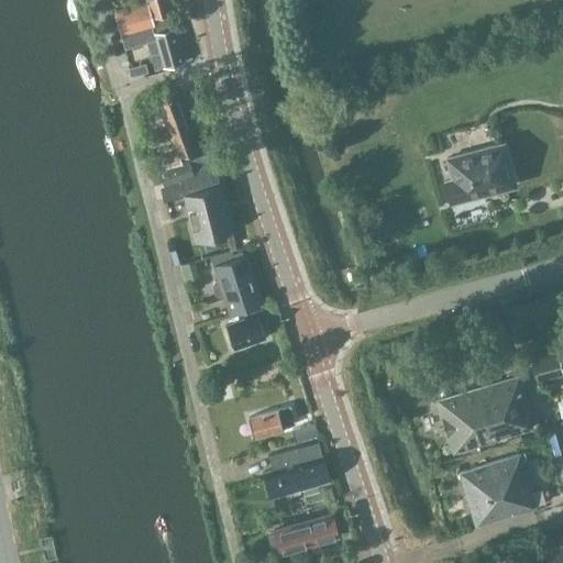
[(120,34),(169,22),(168,14),(172,13),(167,0),(145,0),(147,4),(114,13),(120,34)]
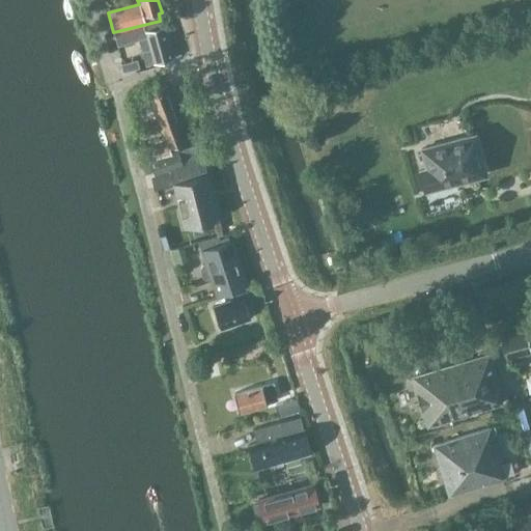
[(162,27),(160,21),(113,32),(116,43),(117,45),(145,37),(149,50),(142,52),(145,65),(174,58),(165,26),(162,27)]
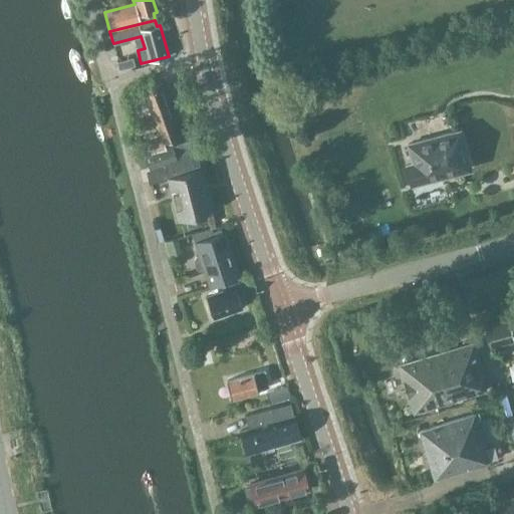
[(168,140),(180,135),(161,82),(142,90),(143,91),(130,96),(136,112),(149,107),(159,133),(146,138),(152,153),(170,147),(168,140)]
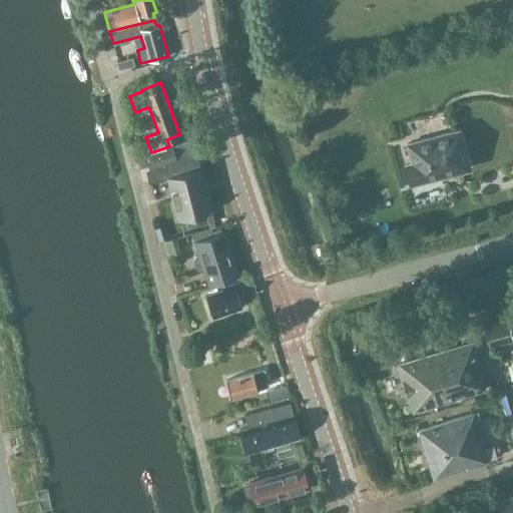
[(441,176),(440,173),(468,165),(458,130),(407,144),(412,163),(404,165),(410,185),(441,176)]
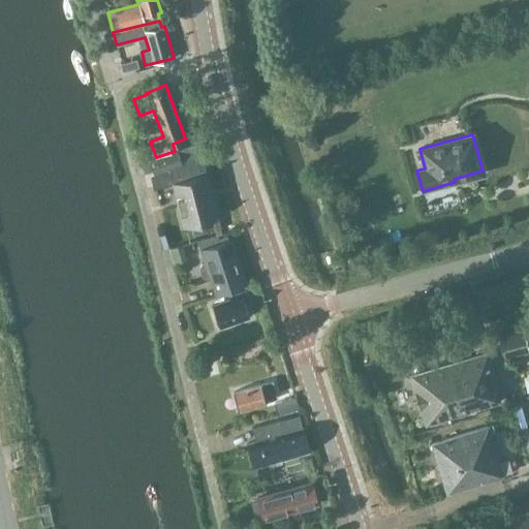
[(147,162),(146,163),(151,176),(179,165),(174,152),(147,162)]
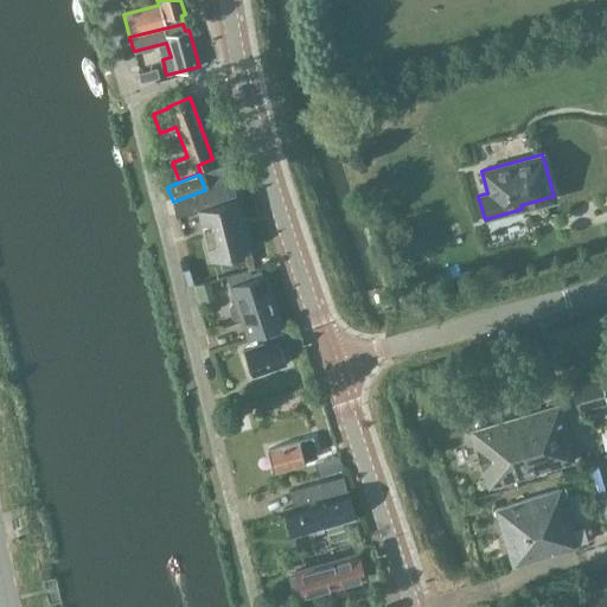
[(232,183),(196,193),(200,209),(197,209),(210,260),(249,250),(237,199),(232,183)]
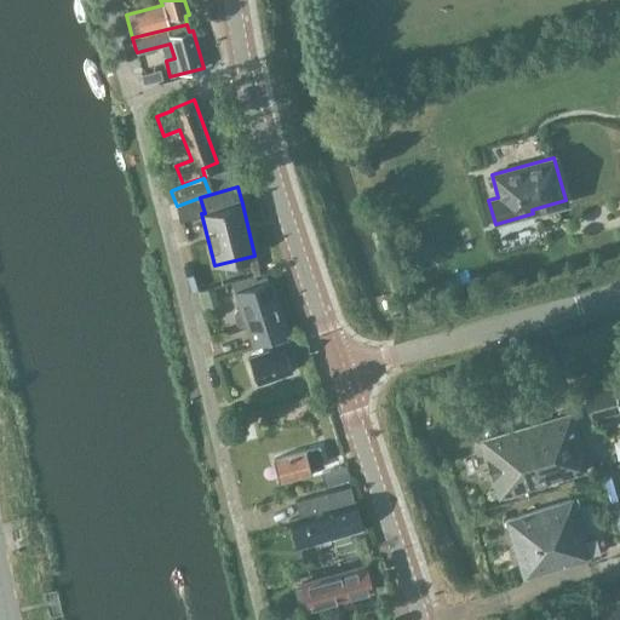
[(254,260),(216,271),(219,285),(231,281),(235,292),(234,292),(239,306),(235,308),(233,314),(235,323),(241,326),(244,325),(251,346),(290,333),(271,280),(268,281),(267,277),(257,280),(256,275),(258,274),(254,260)]
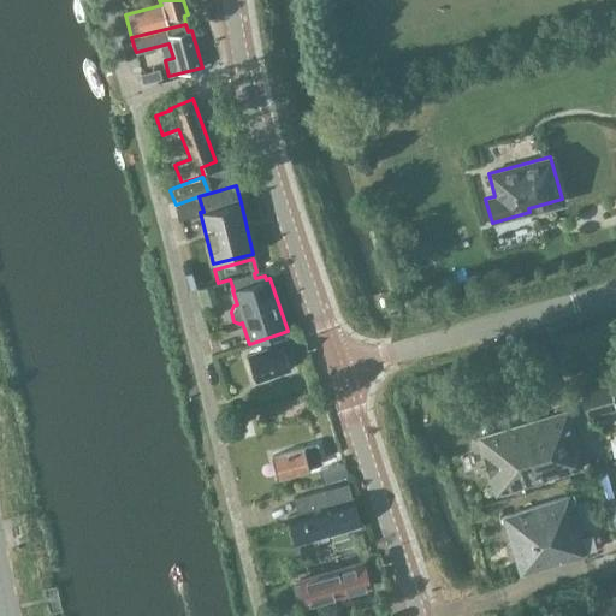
[(284,350),(290,348),(286,337),(265,344),(267,350),(249,356),(256,375),(271,371),(273,377),(291,371),(284,350)]
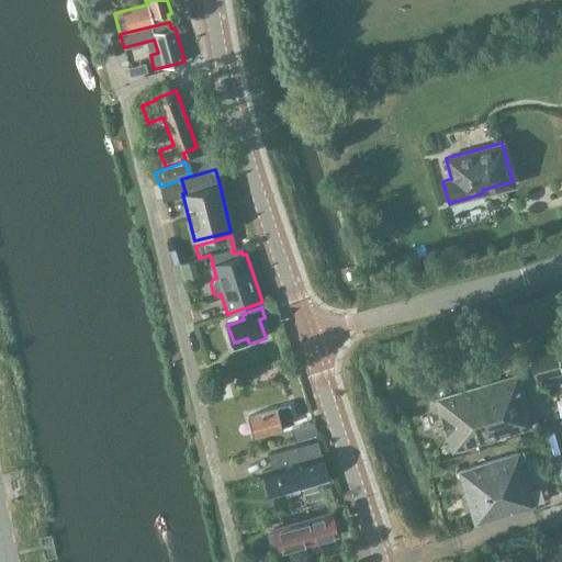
[(536,380),(561,372),(555,349),(529,357),(536,380)]
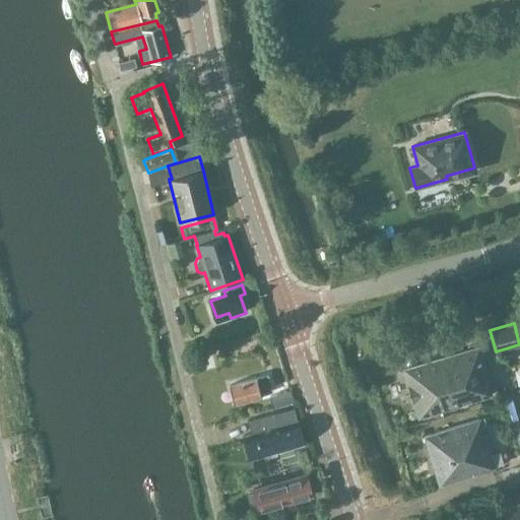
[(479,347),(441,359),(457,406),(492,395),(492,394),(489,382),(491,382),(479,347)]
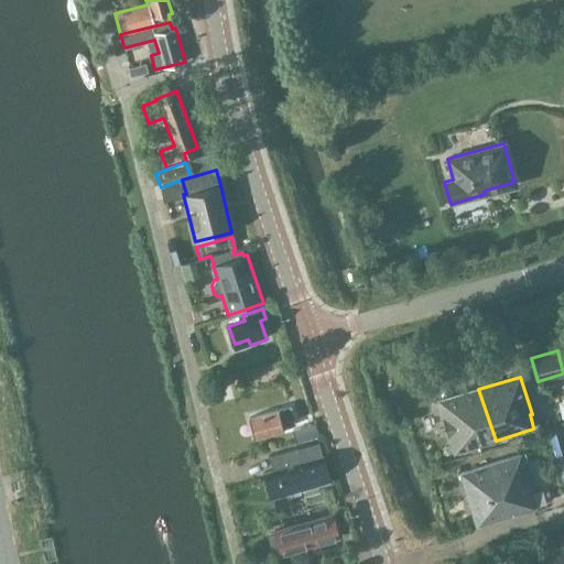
[(496,441),(478,389),(437,401),(454,453),(496,441)]
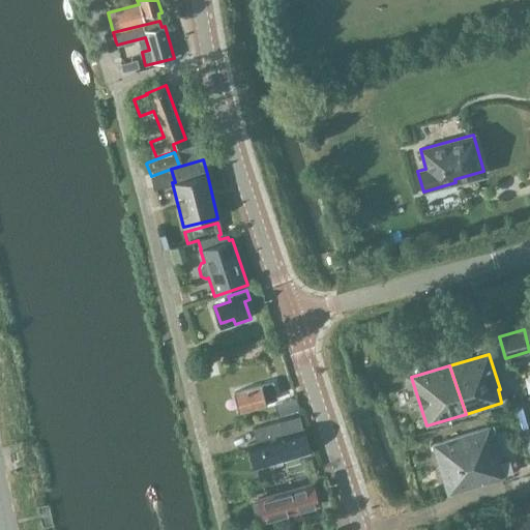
[(273,382),(234,392),(238,410),(277,401),(273,382)]
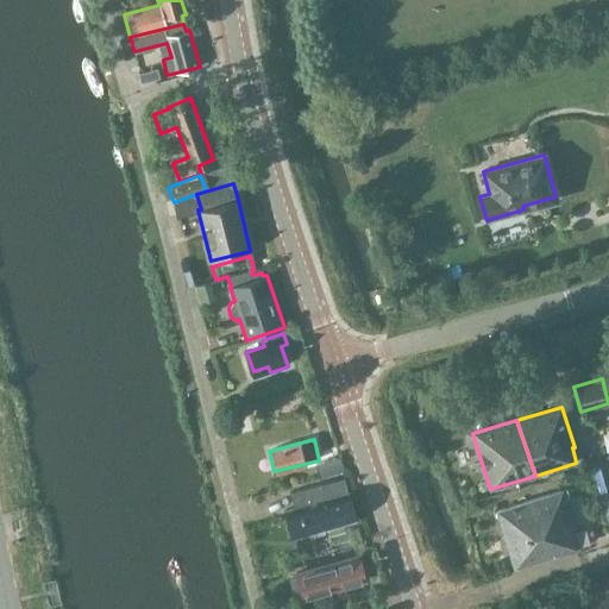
[(340,459),(315,466),(319,477),(344,469),(340,459)]
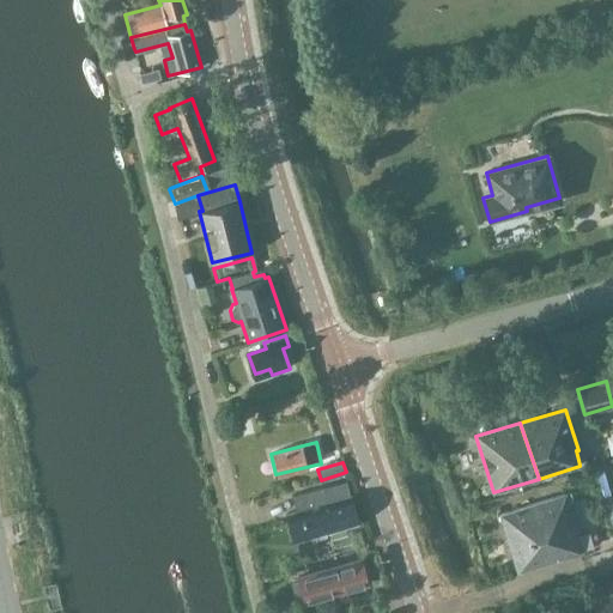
[(338,485),(292,498),(296,511),(285,514),(293,542),(328,533),(331,540),(347,535),(346,528),(359,525),(352,495),(341,498),(338,485)]
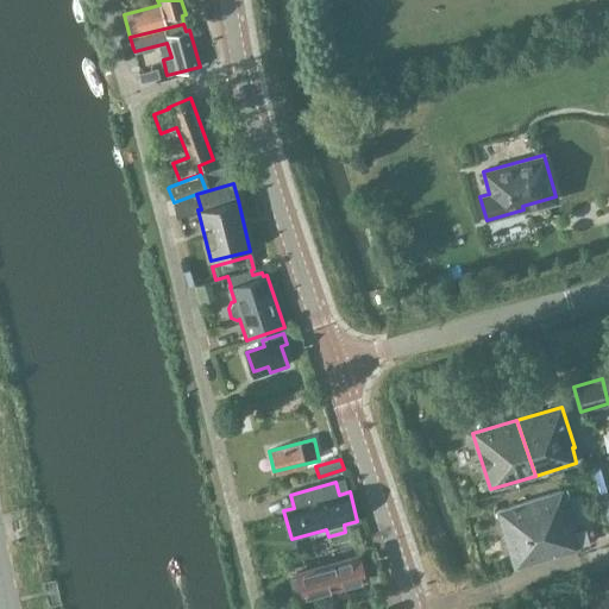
[(608,519),(608,487),(598,490),(607,520),(608,519)]
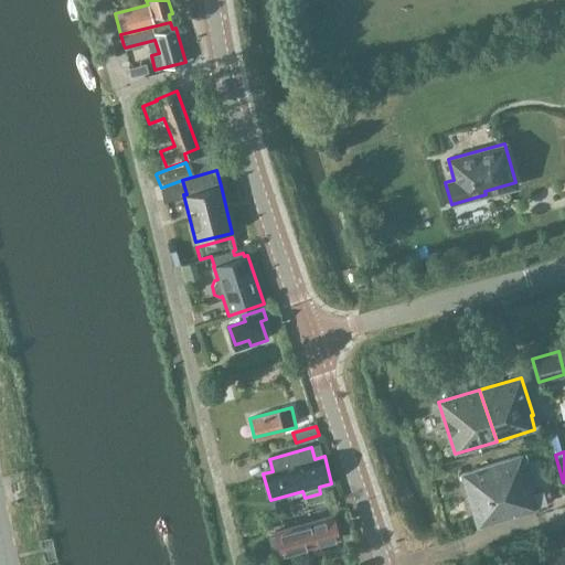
[(477,528),(533,510),(529,496),(531,491),(521,456),(461,475),(477,528)]
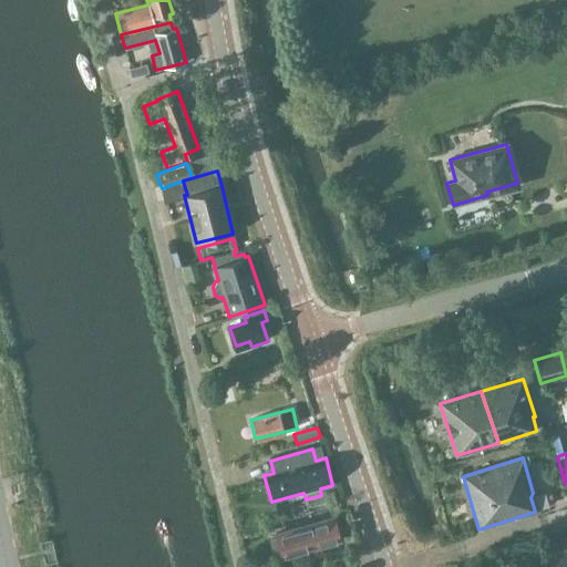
[(280,558),(312,549),(315,558),(323,556),(321,547),(341,542),(334,517),(274,534),(276,537),(269,539),(274,556),(280,554),(280,558)]
